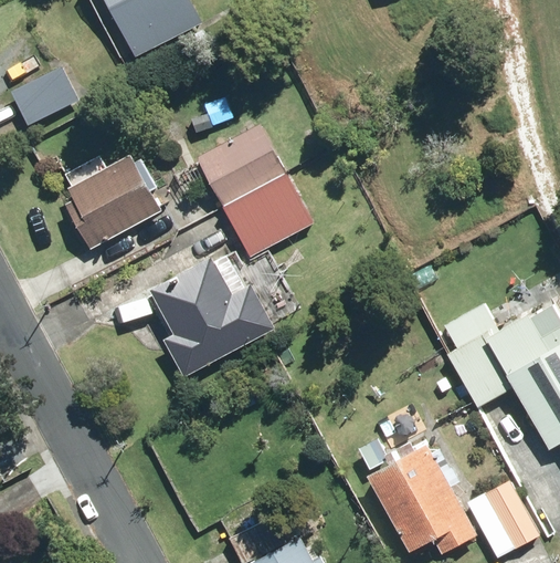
[(107,0),(136,58),(202,23),(190,0),(107,0)]
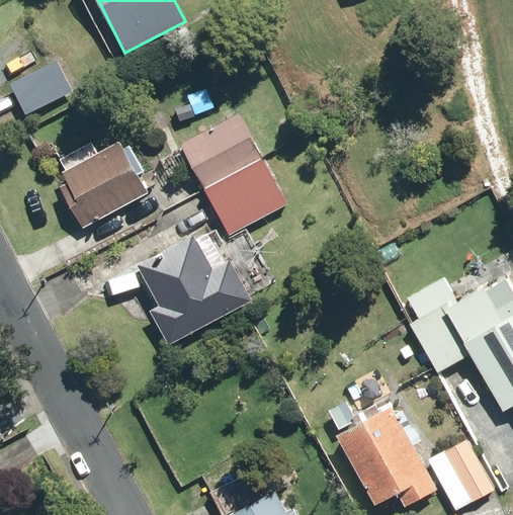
[(54,61),(9,83),(24,114),(70,92),(54,61)]
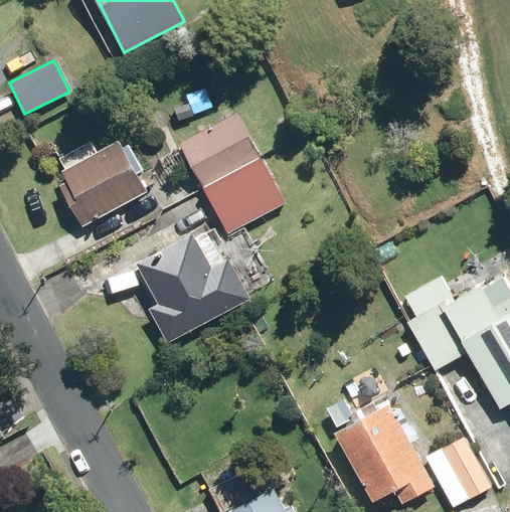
[(188,102),(173,105),(176,119),(191,116),(188,102)]
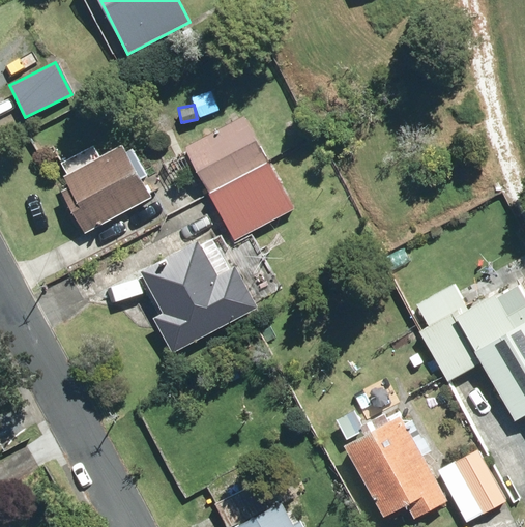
[(211,187),(266,158),(267,157),(244,114),(184,145),(208,189),(211,187)]
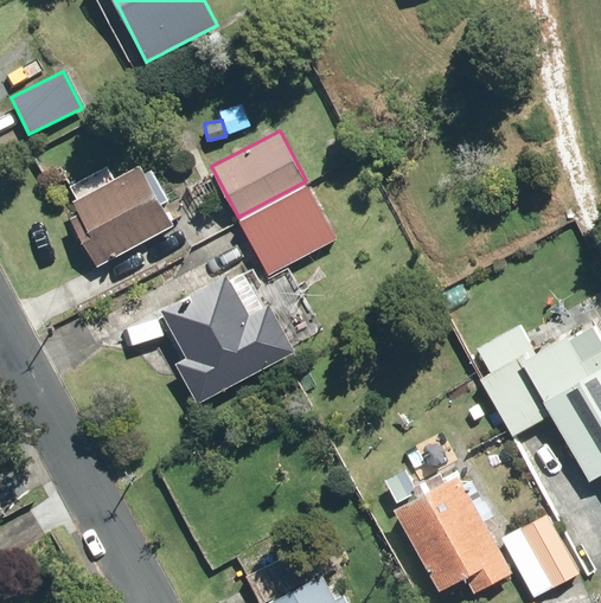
[(104,166),(68,187),(76,201),(74,203),(81,215),(70,220),(96,268),(172,226),(160,205),(168,201),(151,170),(144,174),(139,166),(113,180),(104,166)]
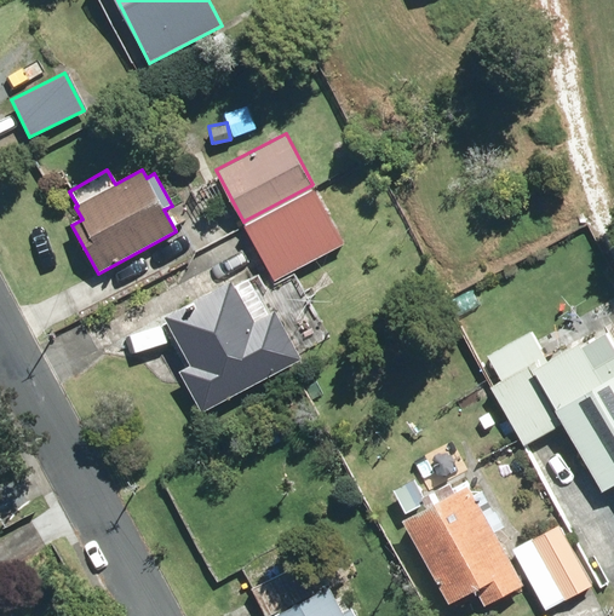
[(311,185),(247,219),(271,266),(274,269),(323,242),(328,252),(343,245),(340,241),(311,185)]
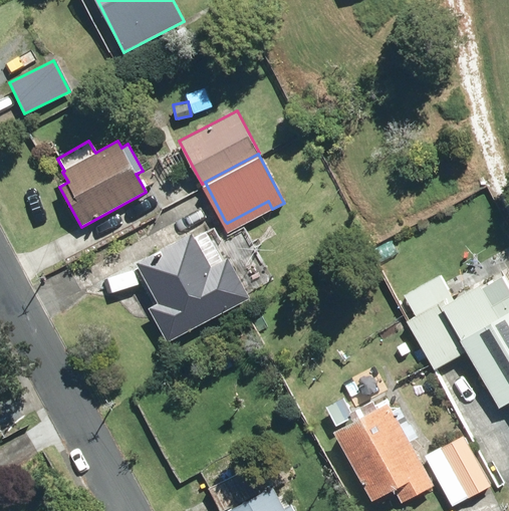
[(206,230),(196,236),(193,231),(139,260),(140,262),(160,301),(154,304),(150,306),(168,340),(250,297),(229,256),(222,260),(206,230)]
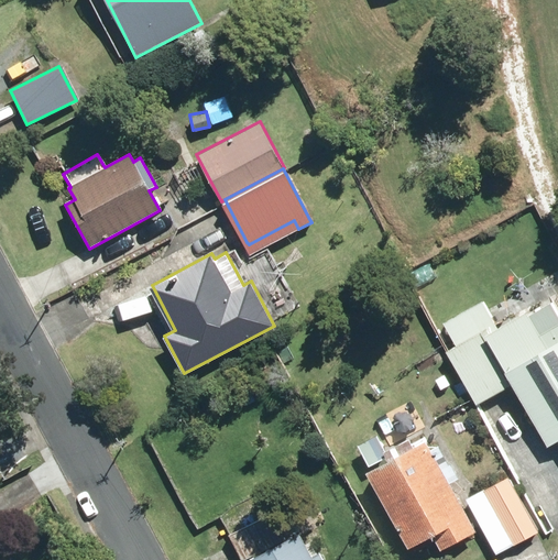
[(451,331),(453,336),(439,343),(473,405),(512,384),(548,449),(557,442),(557,300),(555,295),(548,298),(550,302),(545,304),(544,300),(529,309),(531,311),(488,336),(478,317),(451,331)]
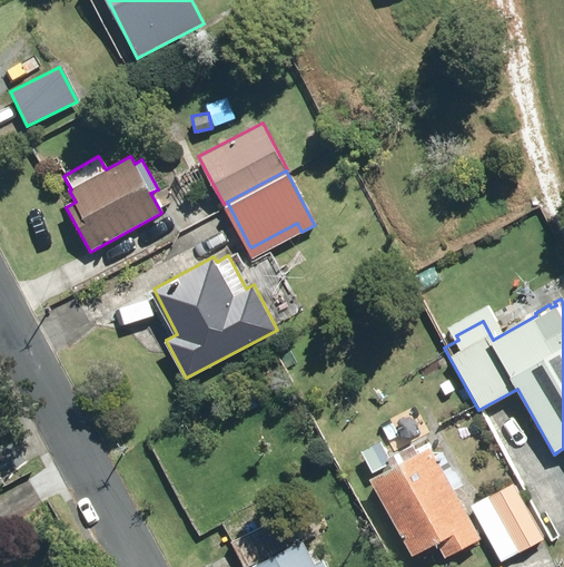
[(368,481),(413,558),(436,545),(444,559),(481,539),(453,490),(462,486),(442,451),(435,456),(431,448),(417,456),(412,446),(388,459),(379,441),(358,453),(370,475),(388,463),(392,468),(368,481)]
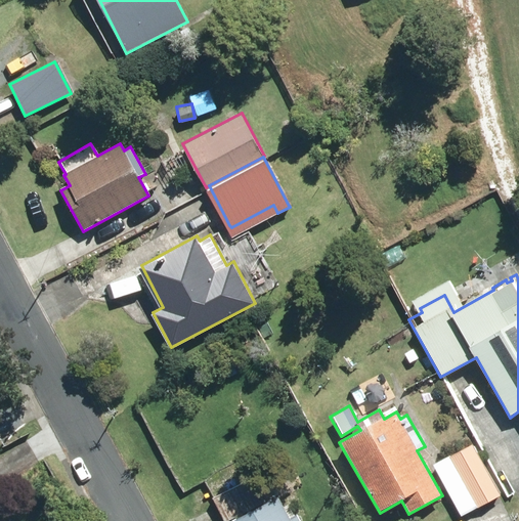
[(472,445),(432,467),(459,517),(499,495),(472,445)]
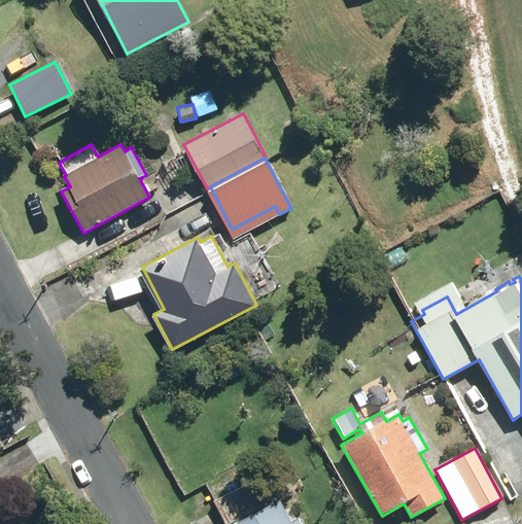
[(252,485),(214,504),(223,523),(228,523),(264,507),(252,485)]
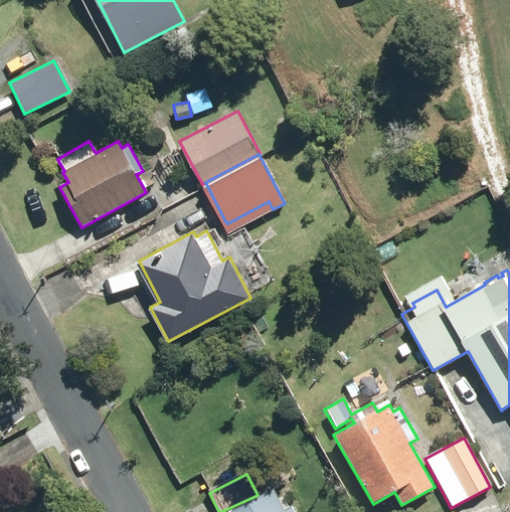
[(275,491),(230,511),(293,511),(291,506),(284,510),(275,491)]
